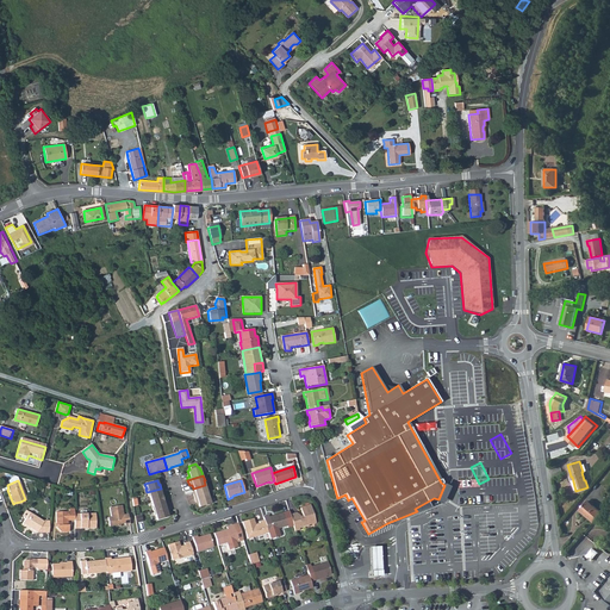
[(205,485),(193,489),(195,495),(193,496),(193,498),(209,493),(207,491),(205,485)]
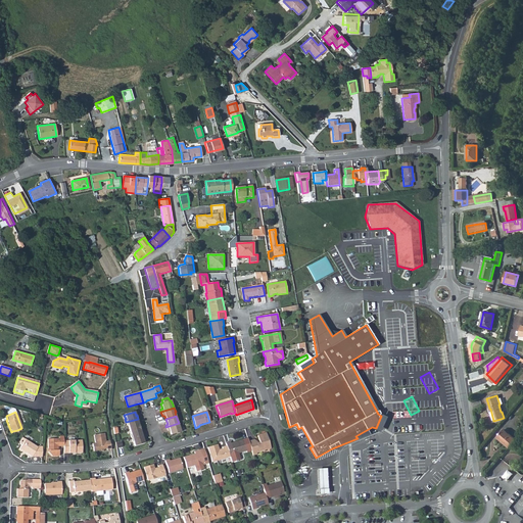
[(138,419),(126,422),(127,426),(128,426),(129,430),(139,427),(138,423),(140,423),(138,419)]
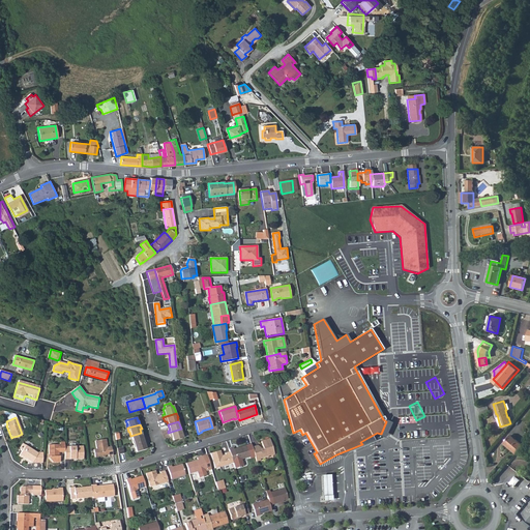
[(181,429),(168,433),(170,438),(172,437),(173,441),(183,438),(182,434),(181,429)]
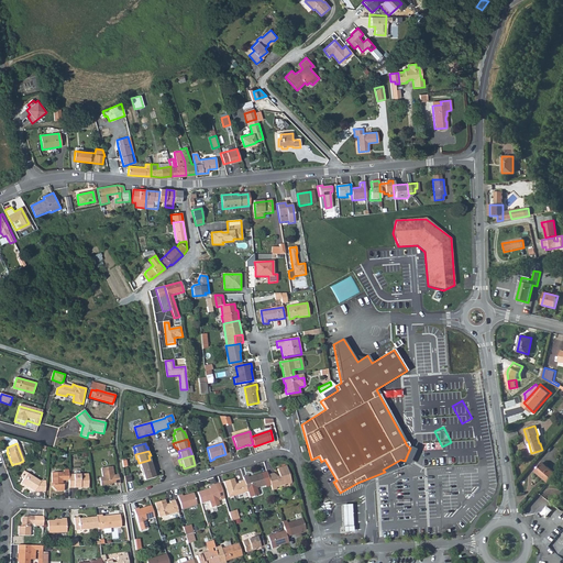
[(150,460),(139,463),(140,468),(140,471),(154,466),(154,464),(152,465),(150,460)]
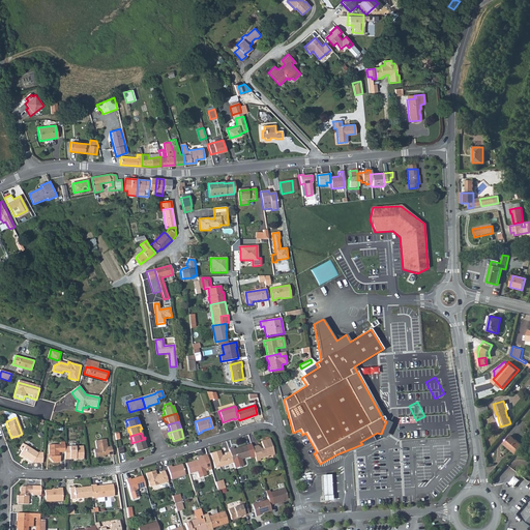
[(517,454),(523,445),(510,435),(503,443),(517,454)]
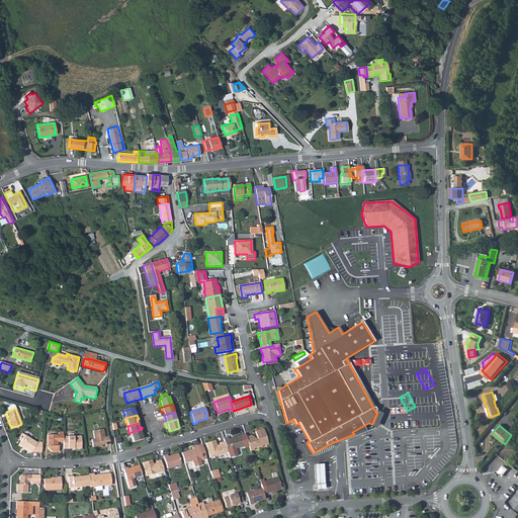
[(109,445),(108,436),(105,436),(104,428),(94,430),(95,438),(92,438),(93,445),(105,443),(106,445),(109,445)]
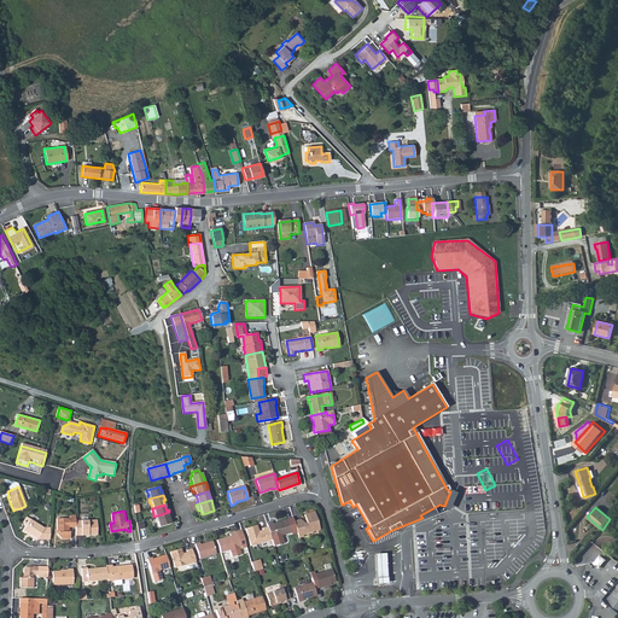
[(169,512),(153,517),(156,523),(158,528),(170,524),(169,519),(172,518),(169,512)]
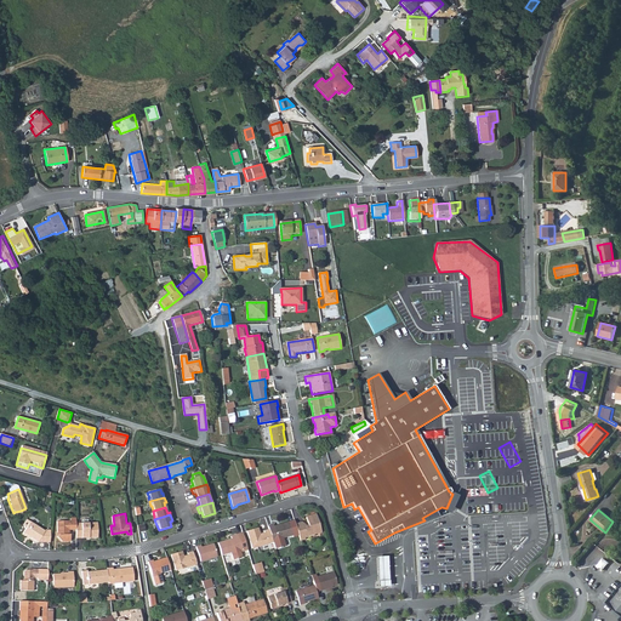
[(301,523),(295,525),(298,536),(300,542),(306,540),(305,539),(322,533),(315,514),(306,517),(308,527),(307,527),(301,523)]
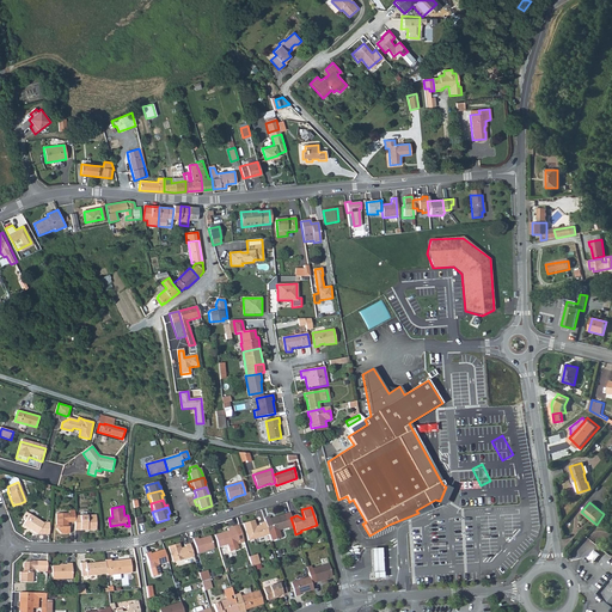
[(74,516),(74,510),(68,510),(68,514),(55,514),(55,525),(57,526),(57,527),(55,530),(60,533),(68,533),(68,526),(67,526),(67,522),(74,522),(74,516)]
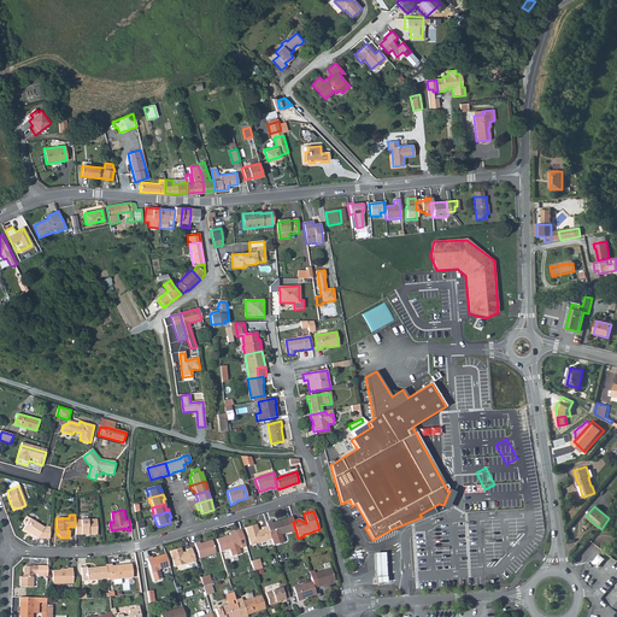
[(48,539),(50,527),(45,526),(43,528),(27,516),(23,521),(23,524),(24,526),(22,528),(36,538),(48,539)]
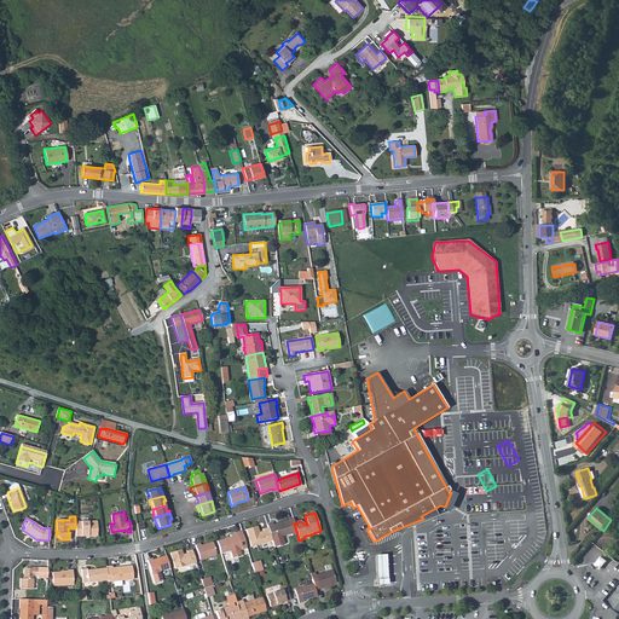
[(75,528),(75,537),(86,537),(86,536),(88,536),(88,537),(97,537),(97,521),(87,522),(86,519),(82,519),(82,522),(75,522),(75,528)]
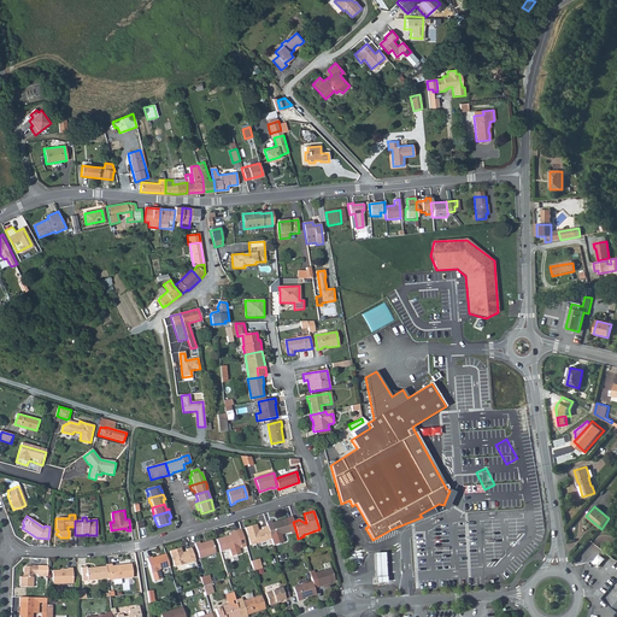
[(270,522),(266,523),(268,527),(271,540),(274,547),(283,544),(281,535),(289,533),(291,535),(297,533),(293,522),(292,518),(271,524),(270,522)]
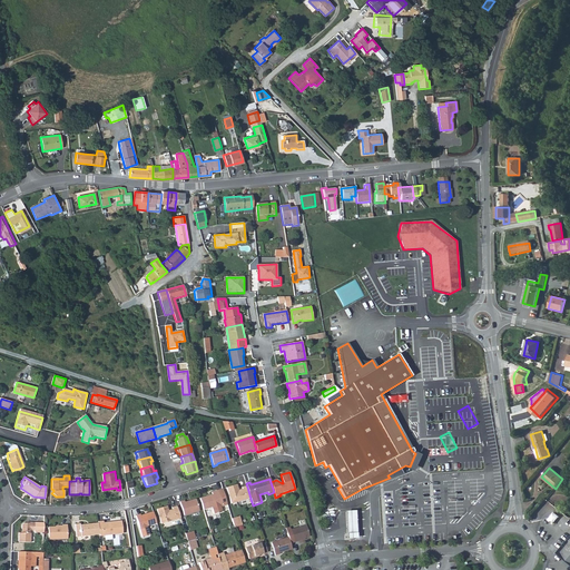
[(232,504),(251,499),(247,487),(243,488),(244,491),(239,492),(237,484),(226,489),(232,504)]
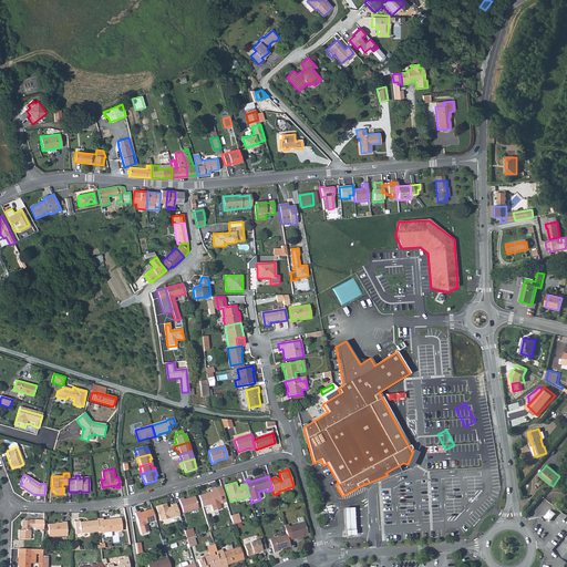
[(226,503),(220,487),(210,490),(212,493),(198,496),(202,507),(210,505),(213,512),(220,509),(218,503),(220,502),(222,504),(226,503)]
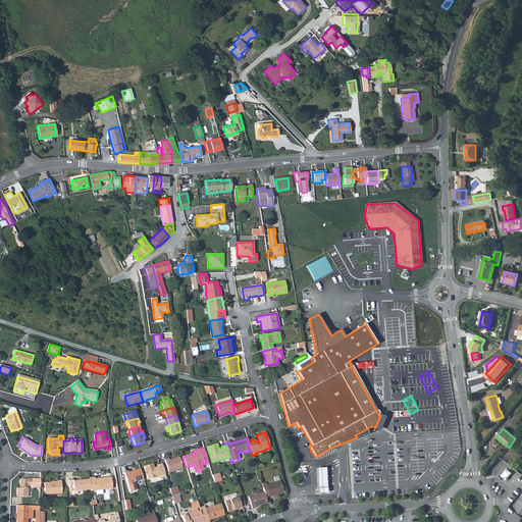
[(183,468),(179,458),(169,461),(169,459),(164,460),(168,472),(183,468)]
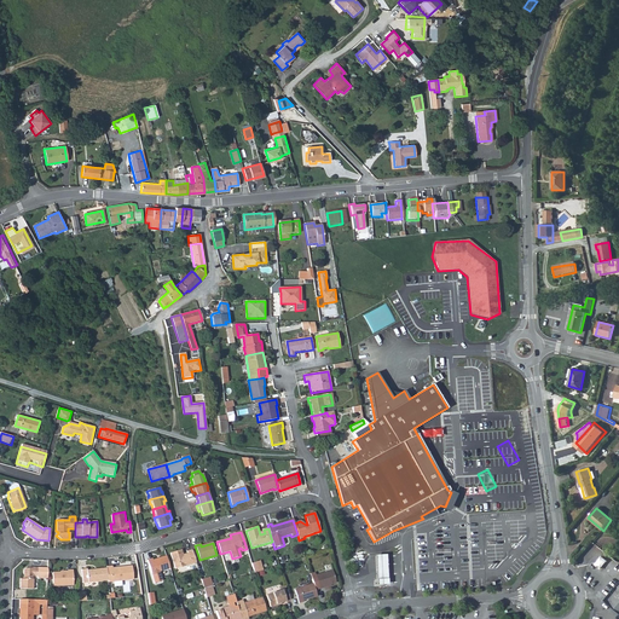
[(196,563),(191,549),(186,550),(187,554),(183,555),(181,551),(171,555),(175,570),(196,563)]
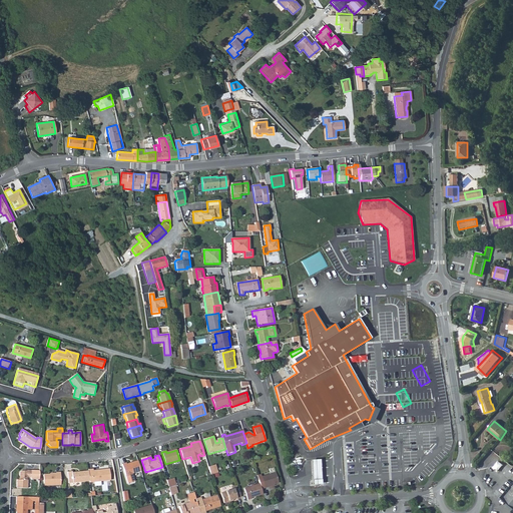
[(311,461),(313,481),(322,480),(319,459),(311,461)]
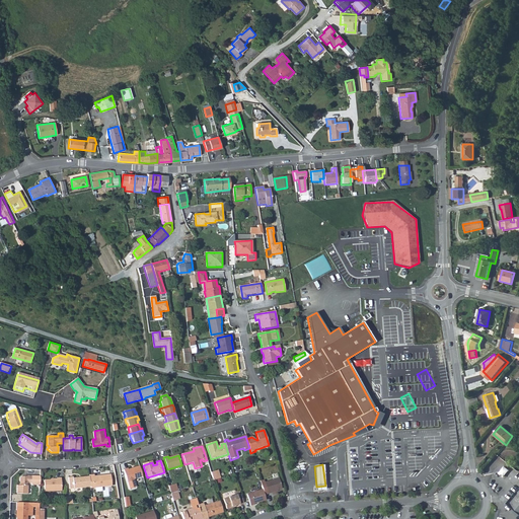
[(142,476),(139,465),(128,469),(128,467),(124,469),(129,488),(137,486),(134,478),(142,476)]
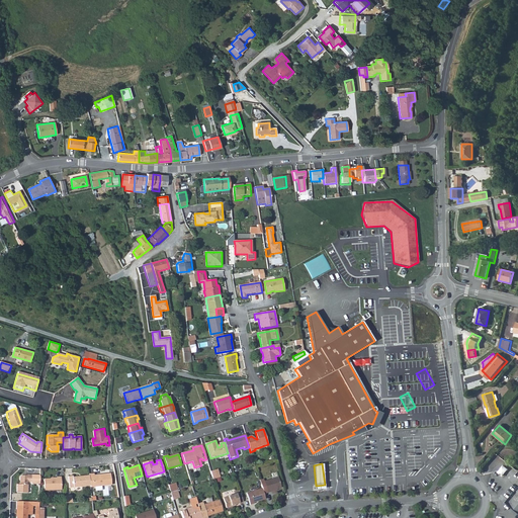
[(499,472),(505,476),(509,467),(503,464),(499,472)]
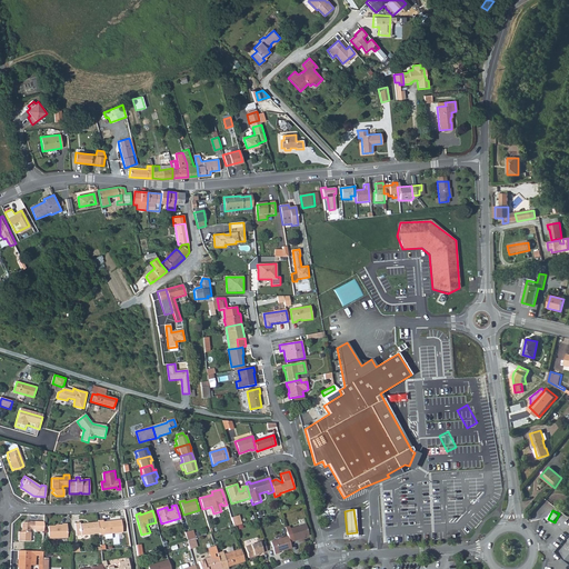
[(31,530),(32,522),(27,522),(27,523),(21,523),(20,525),(20,533),(17,533),(17,542),(29,542),(29,533),(28,533),(28,530),(31,530)]
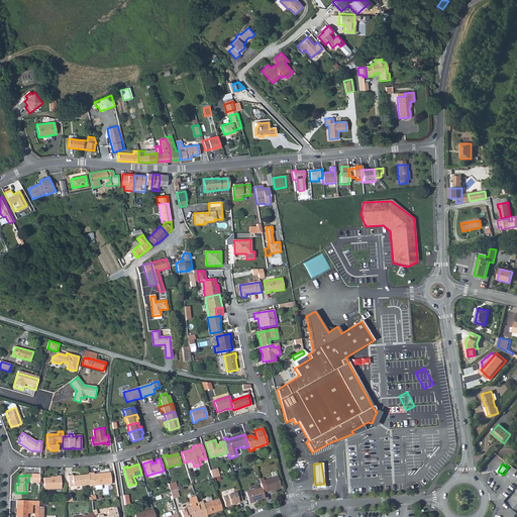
[(38,485),(39,476),(31,475),(31,483),(31,484),(38,485)]
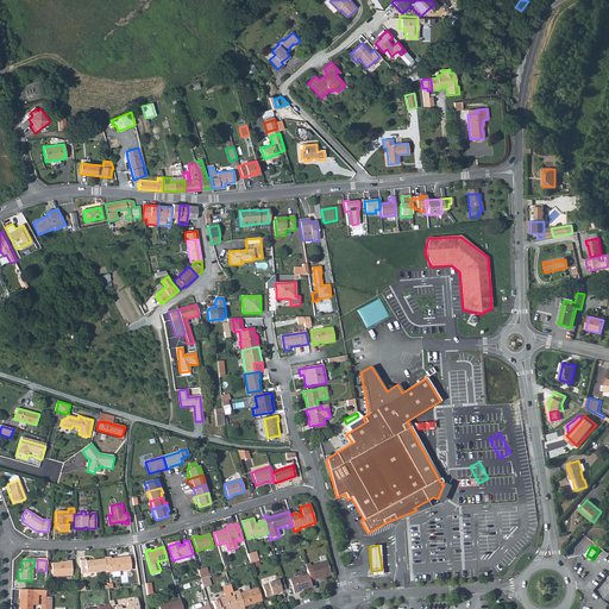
[(110,559),(104,559),(104,562),(105,573),(105,575),(130,572),(129,559),(118,560),(118,562),(110,562),(110,560),(110,559)]
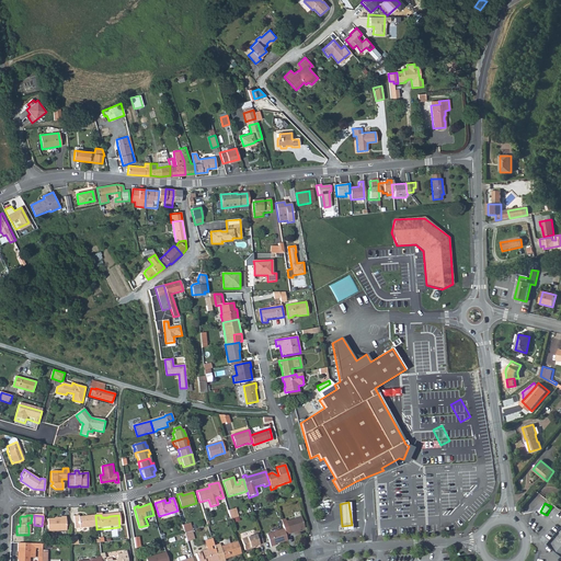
[(65,531),(65,517),(60,517),(60,518),(56,518),(56,519),(46,519),(47,531),(65,531)]
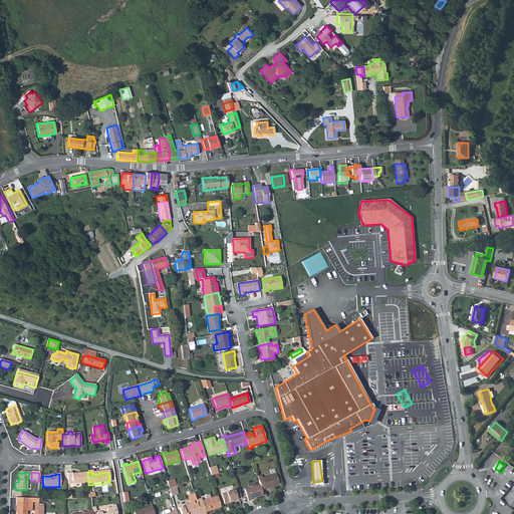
[(67,485),(88,484),(87,474),(71,475),(71,474),(66,474),(67,485)]
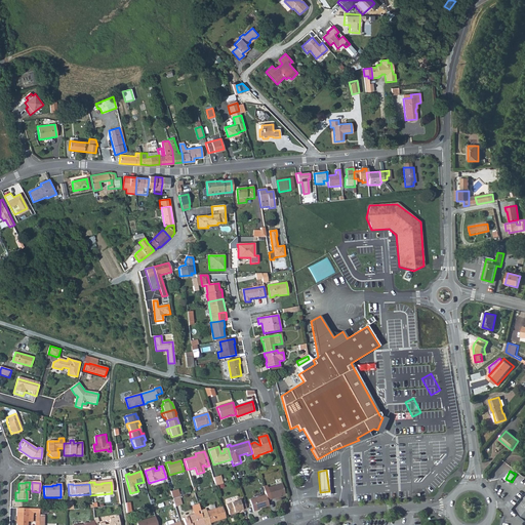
[(263,487),(266,495),(267,500),(275,498),(275,497),(284,494),(281,484),(268,488),(267,486),(263,487)]
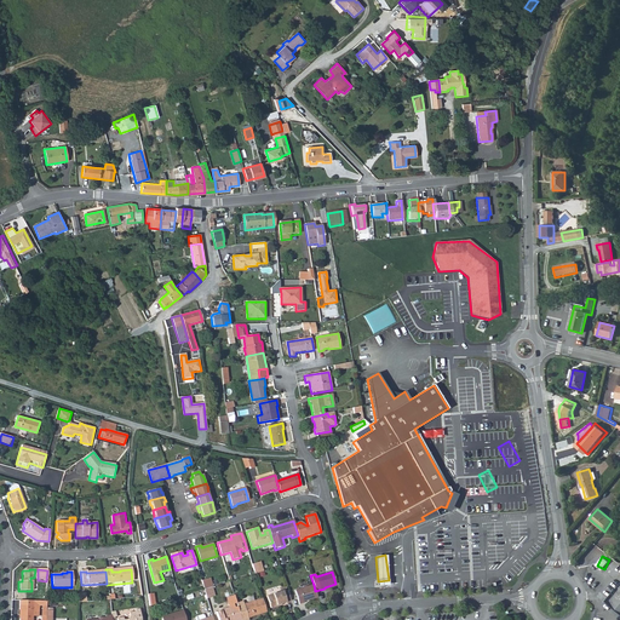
[(304,602),(317,598),(315,591),(314,585),(294,591),(299,606),(304,603),(304,602)]
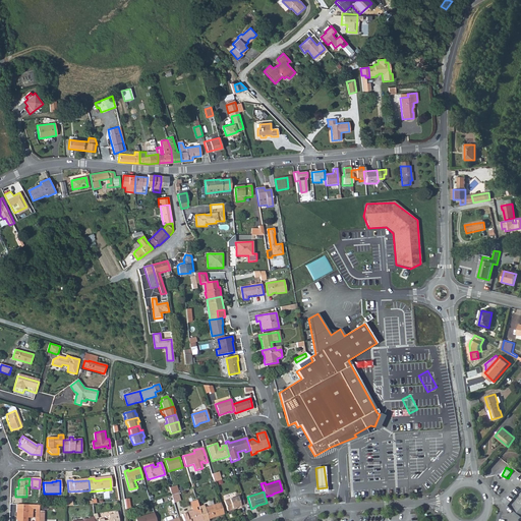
[(520,491),(510,506),(520,514),(520,491)]
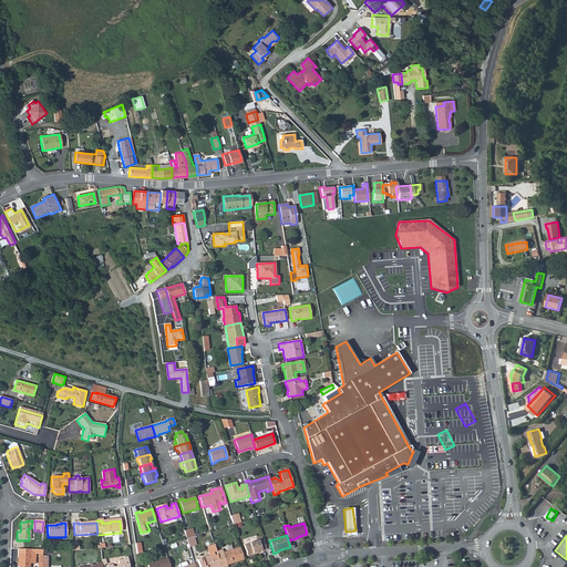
[(257,552),(266,549),(263,540),(259,542),(258,540),(244,545),(247,556),(253,554),(253,553),(257,552)]
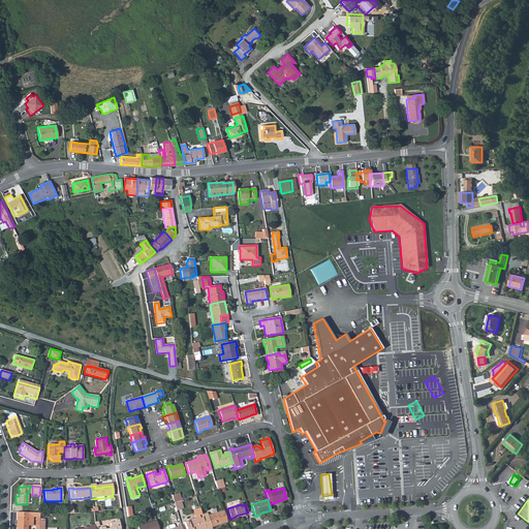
[(204,528),(206,528),(201,515),(199,508),(194,509),(195,514),(194,515),(195,518),(187,520),(187,521),(184,522),(185,528),(204,528)]
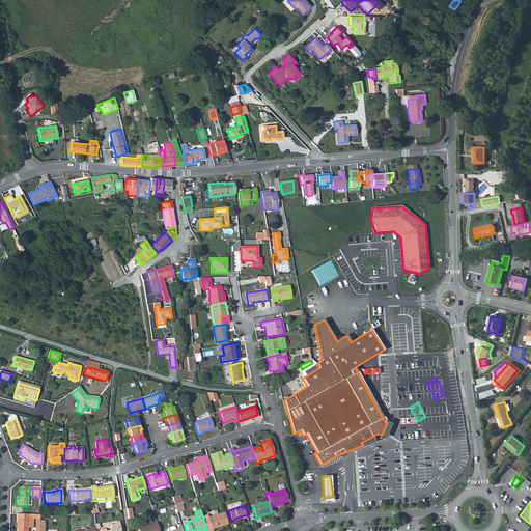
[(212,530),(228,525),(224,513),(208,518),(207,515),(202,516),(206,530),(212,529),(212,530)]
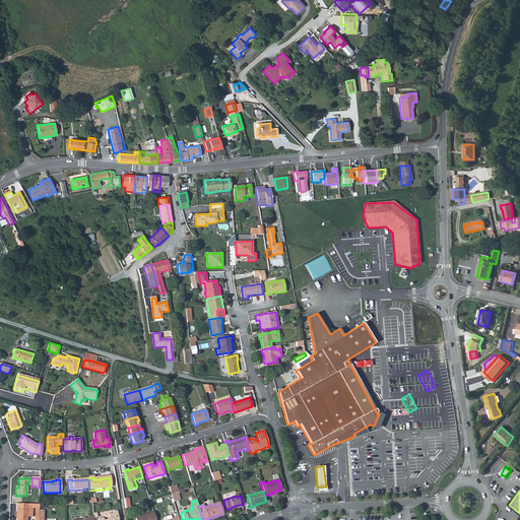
[(15,519),(14,519),(24,519),(25,518),(29,518),(30,509),(38,510),(39,505),(14,504),(14,512),(15,512),(15,519)]
